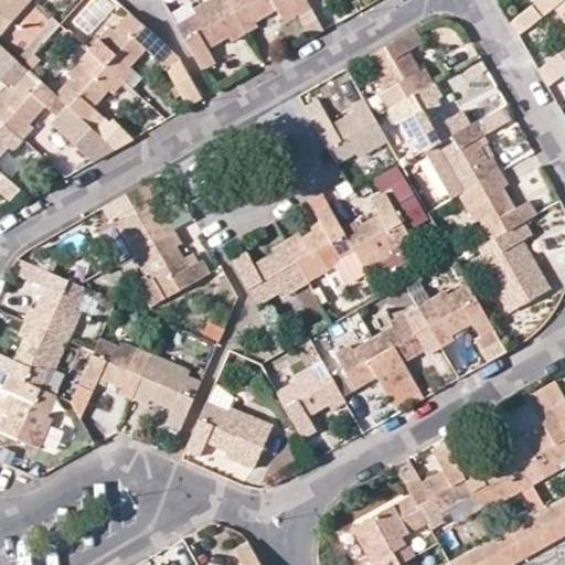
[(0,0),(0,24),(4,28),(29,0),(0,0)]
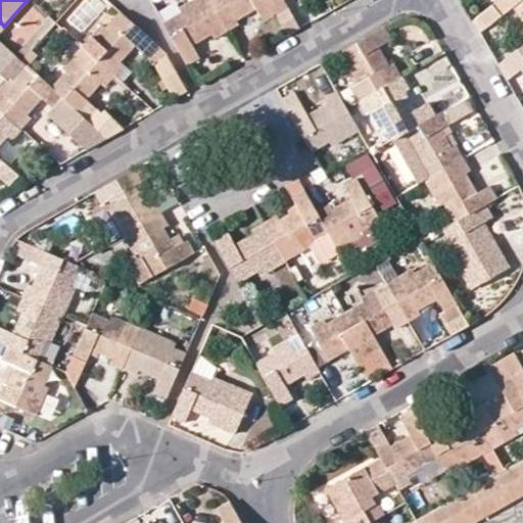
[(227,30),(209,0),(192,0),(180,7),(182,11),(163,21),(187,64),(198,58),(191,45),(210,34),(212,39),(227,30)]
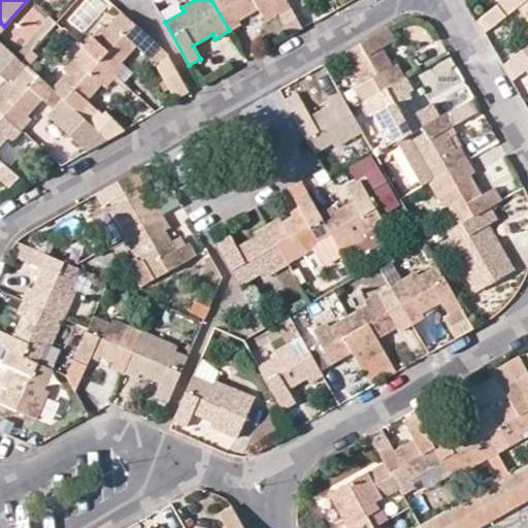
[(279,13),(271,0),(211,0),(229,30),(240,25),(238,20),(259,8),(266,22),(279,13)]
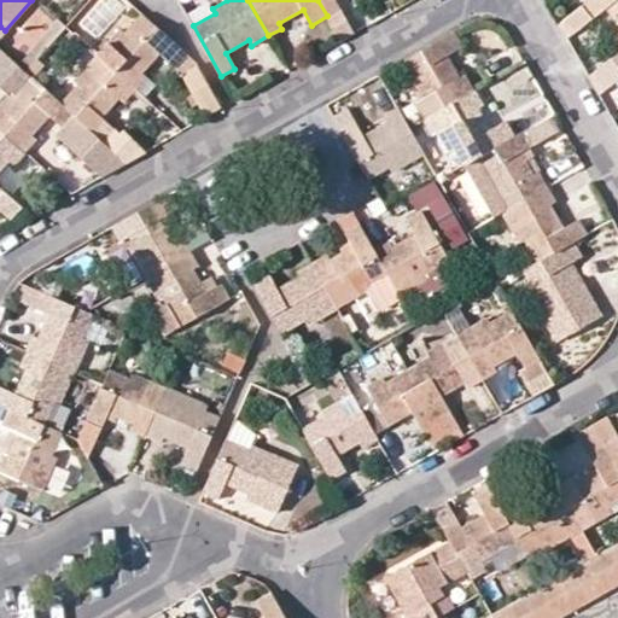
[(318,0),(327,16),(339,9),(334,0),(318,0)]
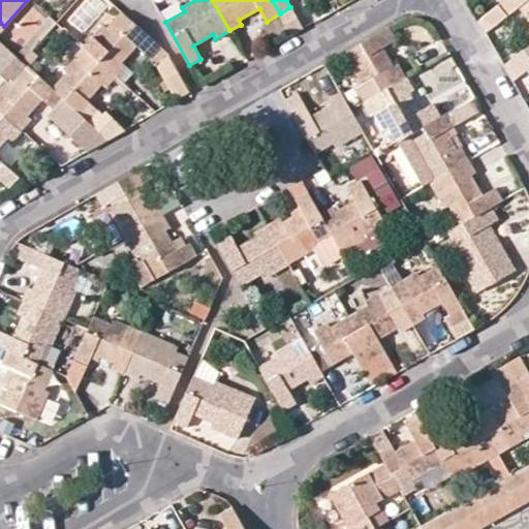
[(528,0),(503,0),(498,5),(506,17),(519,7),(528,21),(528,28),(528,29),(528,30),(528,0)]
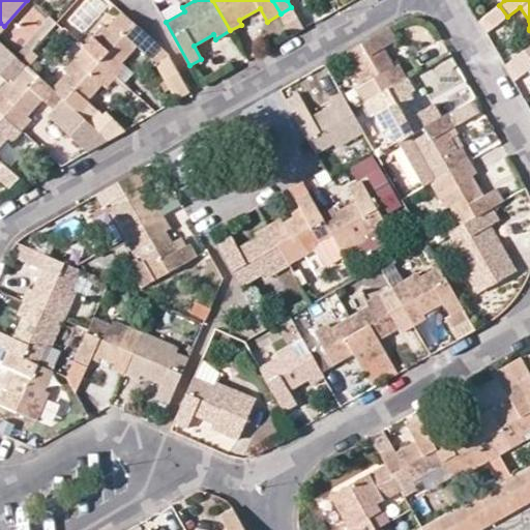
[(499,5),(479,20),(487,33),(507,17),(499,5)]
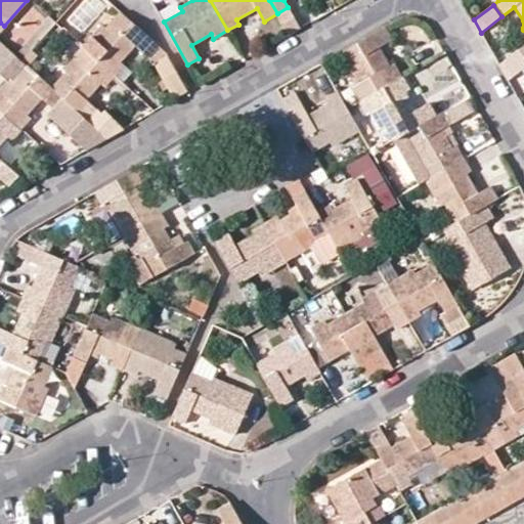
[(130,70),(121,60),(135,44),(157,62),(155,66),(173,99),(186,90),(166,52),(120,10),(105,27),(101,24),(82,46),(115,76),(121,81),(130,70)]
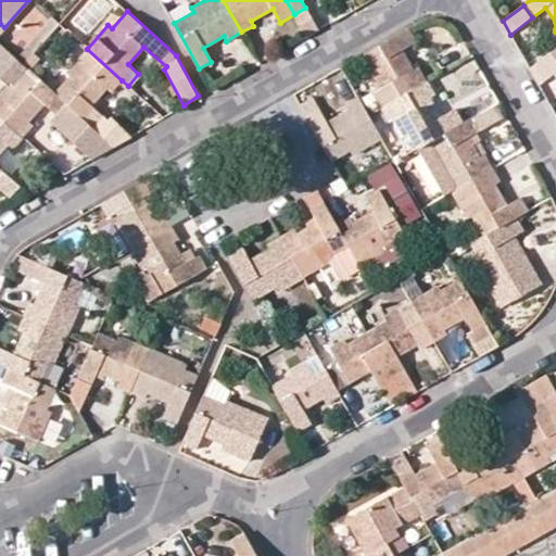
[(408,29),(365,54),(375,75),(371,77),(378,90),(374,93),(381,108),(401,96),(427,81),(418,68),(414,71),(403,51),(416,42),(408,29)]
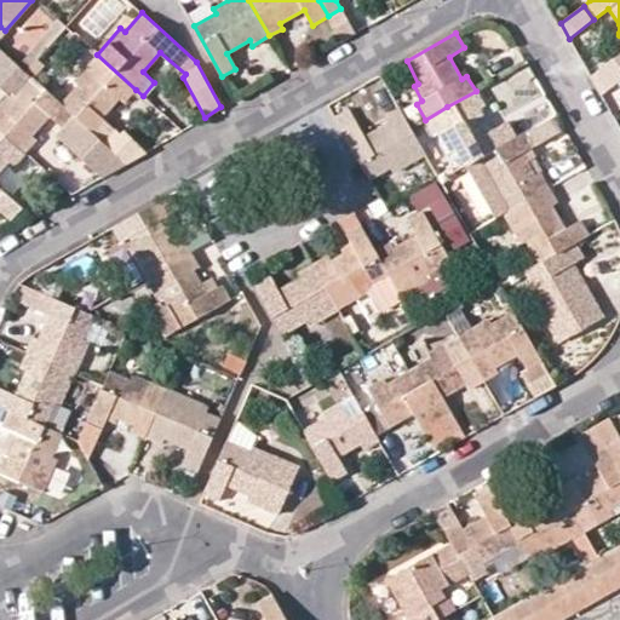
[(121,135),(101,118),(119,97),(125,102),(136,90),(97,55),(74,80),(78,84),(64,98),(64,105),(126,161),(145,151),(125,131),(121,135)]
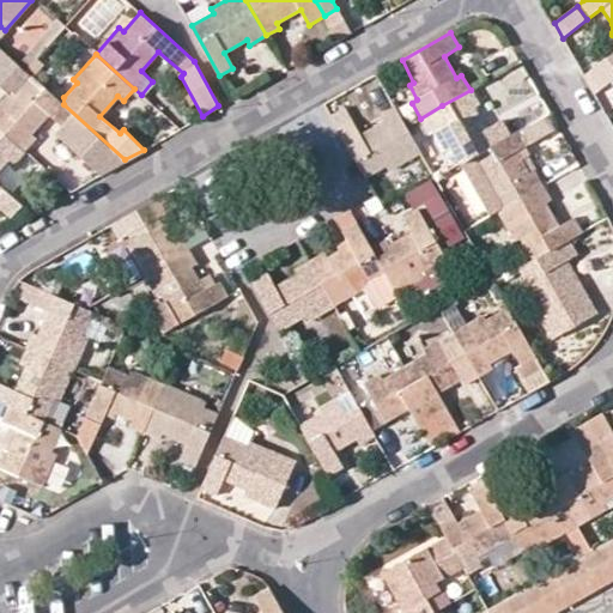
[(101,174),(125,159),(64,104),(30,74),(13,93),(10,90),(0,99),(0,126),(20,145),(25,150),(36,138),(31,133),(48,114),(61,126),(55,133),(101,174)]
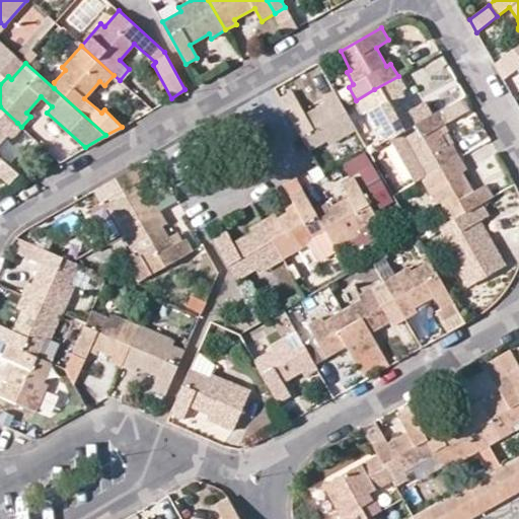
[(389,139),(401,131),(431,115),(424,102),(412,108),(400,92),(404,87),(398,76),(374,89),(381,101),(368,108),(375,122),(379,121),(389,139)]
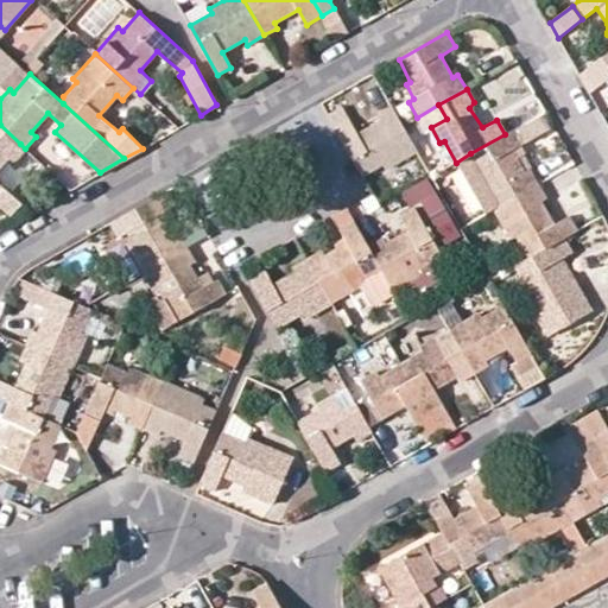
[(378,116),(379,121),(358,133),(349,119),(335,126),(362,176),(385,164),(387,169),(417,152),(401,126),(392,108),(378,116)]
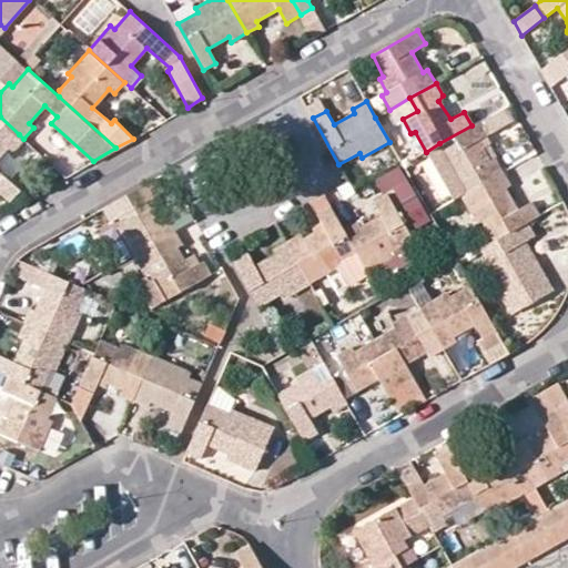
[(504,107),(472,125),(439,143),(452,164),(447,168),(455,182),(470,173),(477,188),(504,172),(495,159),(490,161),(478,140),(511,121),(504,107)]
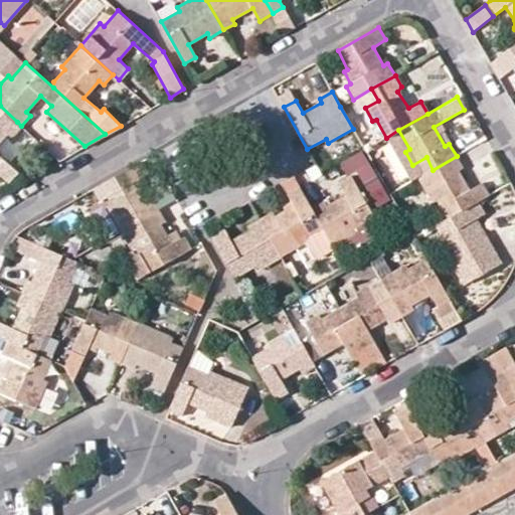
[(0,174),(8,182),(18,171),(0,156),(0,141),(8,133),(11,136),(21,126),(17,122),(0,106),(0,174)]
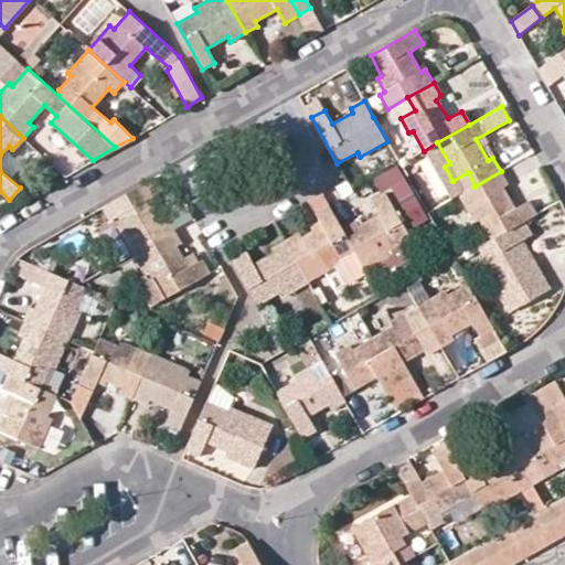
[(475,222),(480,220),(491,240),(524,221),(535,214),(529,201),(515,209),(503,188),(508,184),(501,171),(475,187),(460,195),(475,222)]
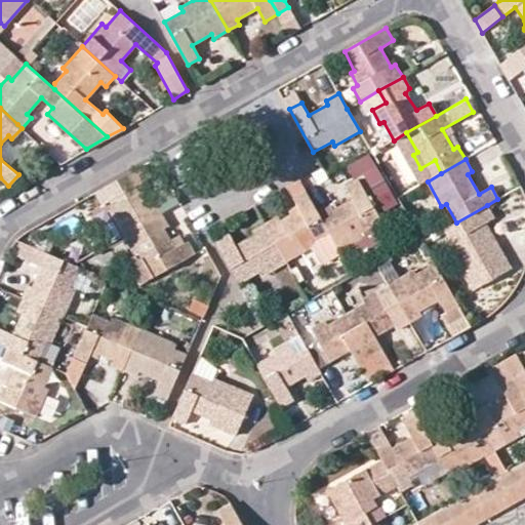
[(146,164),(104,189),(113,207),(109,210),(116,224),(129,215),(137,228),(161,213),(154,201),(150,203),(139,185),(152,177),(146,164)]
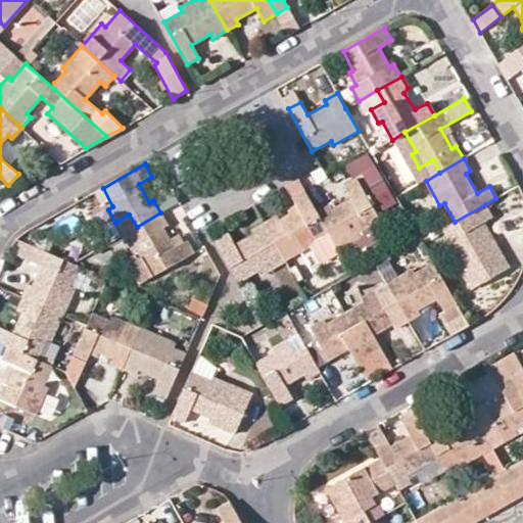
[(344,186),(350,198),(337,206),(334,201),(316,211),(327,231),(337,249),(364,235),(362,231),(379,220),(357,179),(344,186)]
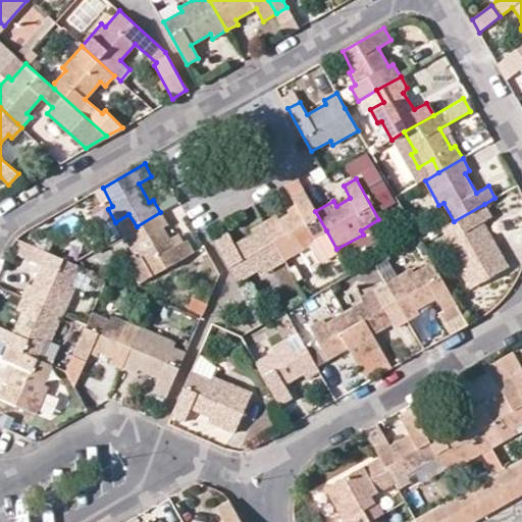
[(311,245),(308,241),(326,230),(315,211),(303,189),(291,196),(297,209),(278,219),(276,215),(263,222),(276,246),(289,240),(297,253),(311,245)]
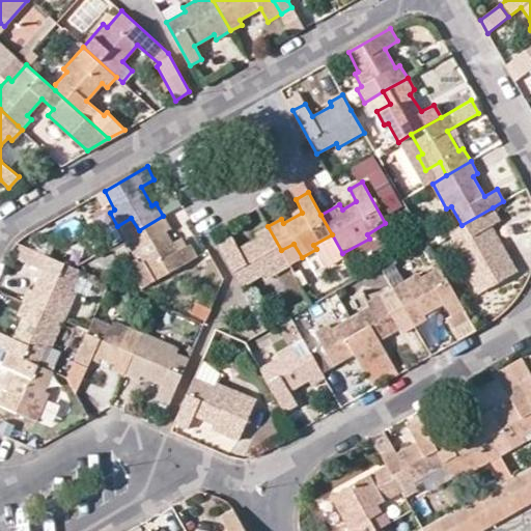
[(502,244),(497,247),(486,229),(492,226),(500,221),(493,207),(462,225),(450,232),(460,250),(456,254),(478,294),(518,271),(502,244)]
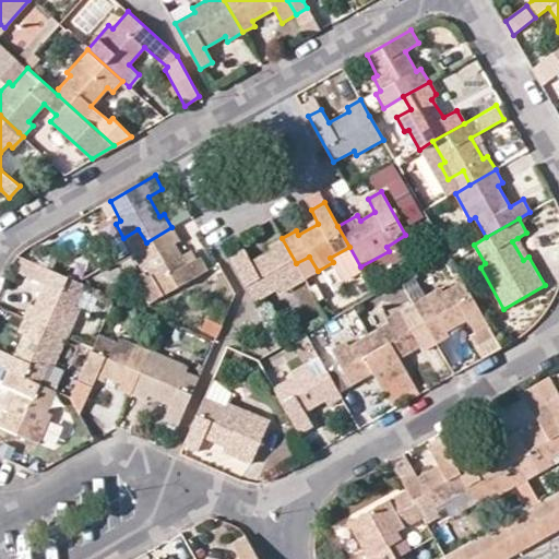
[(181,242),(171,227),(146,242),(131,251),(142,271),(146,277),(152,274),(164,295),(207,270),(200,257),(187,264),(176,246),(181,242)]
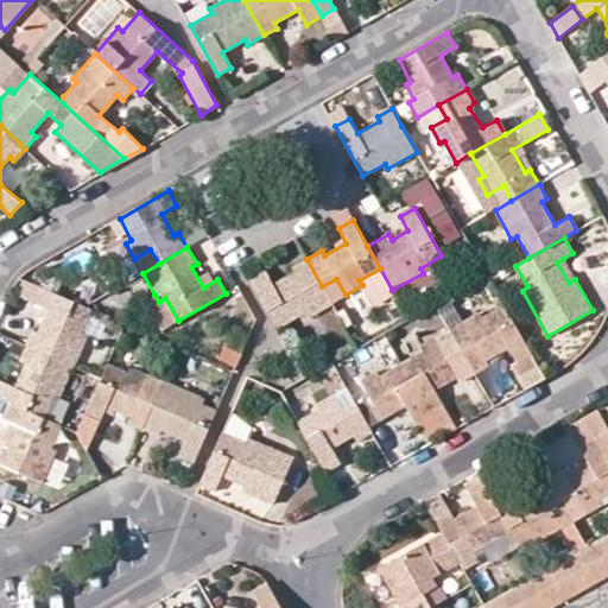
[(302,320),(318,311),(309,293),(322,286),(306,259),(292,267),(295,272),(273,285),(265,270),(251,278),(272,317),(278,327),(299,315),(302,320)]
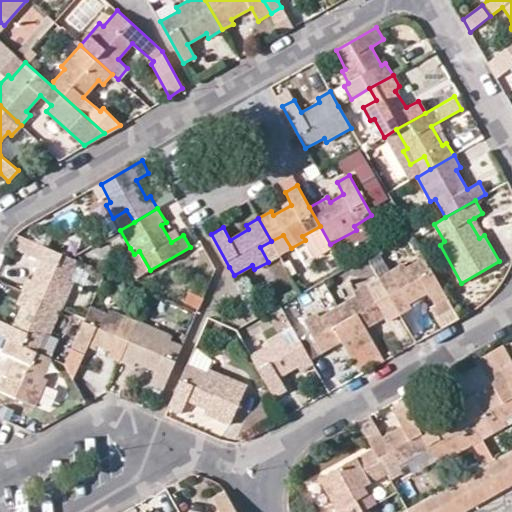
[(479,238),(484,235),(474,218),(469,221),(479,238)]
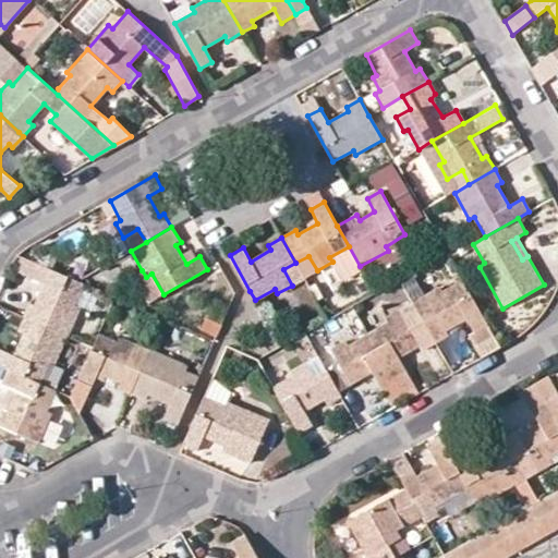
[(329,257),(332,262),(342,279),(362,268),(360,266),(349,246),(329,257)]
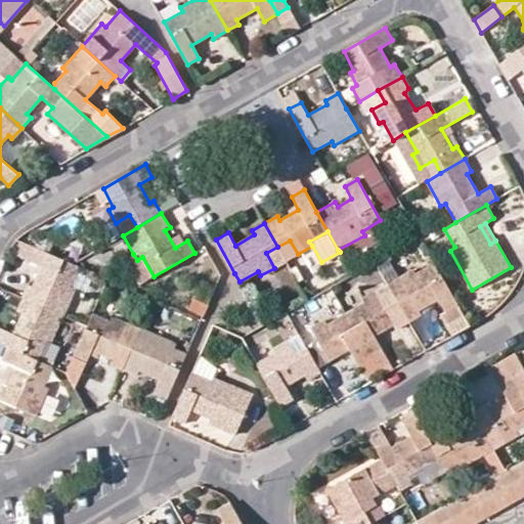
[(75,288),(70,286),(78,266),(73,264),(19,241),(14,254),(42,267),(34,286),(28,285),(23,298),(63,315),(75,288)]
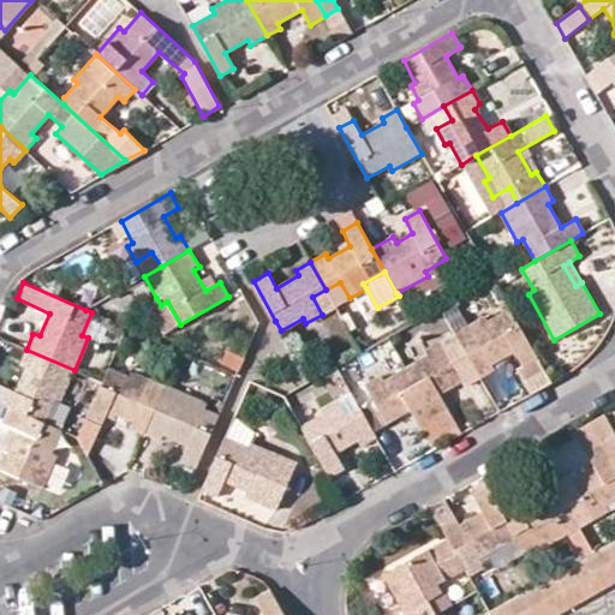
[(163,334),(180,324),(167,302),(161,305),(156,298),(147,304),(163,334)]
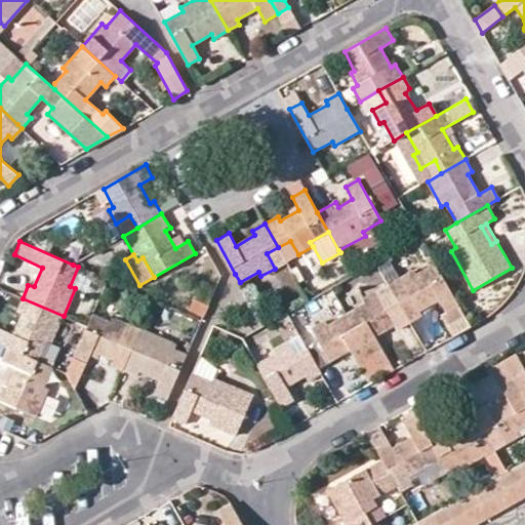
[(422,315),(419,311),(438,299),(446,313),(458,306),(434,264),(416,274),(413,270),(388,284),(409,322),(422,315)]
